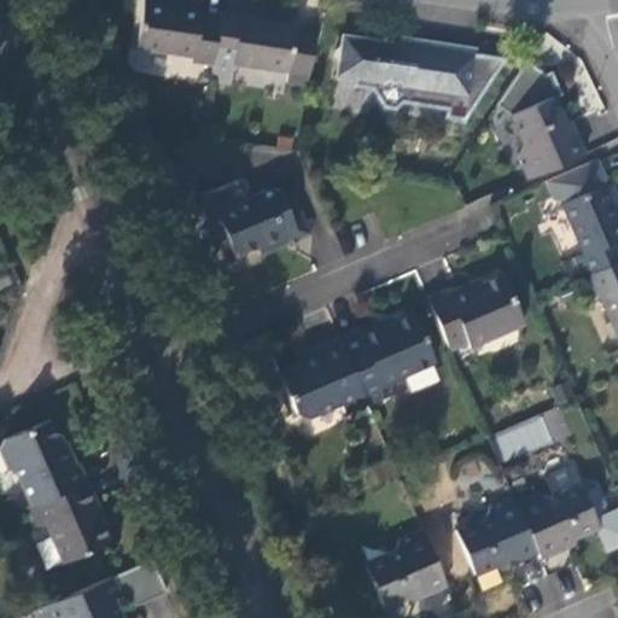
[(214,60),(220,18),(202,16),(202,11),(169,7),(169,4),(144,0),(136,50),(193,58),(193,64),(214,66),(214,60)]
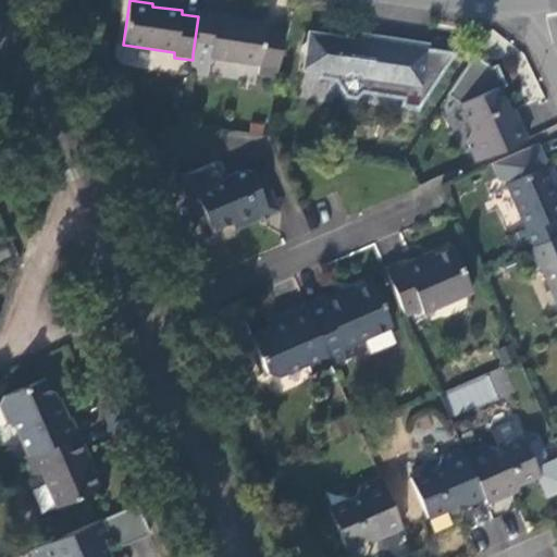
[(219,14),(199,11),(198,16),(193,54),(210,57),(209,59),(259,67),(258,75),(276,78),(284,32),(265,29),(267,24),(219,16),(219,14)]
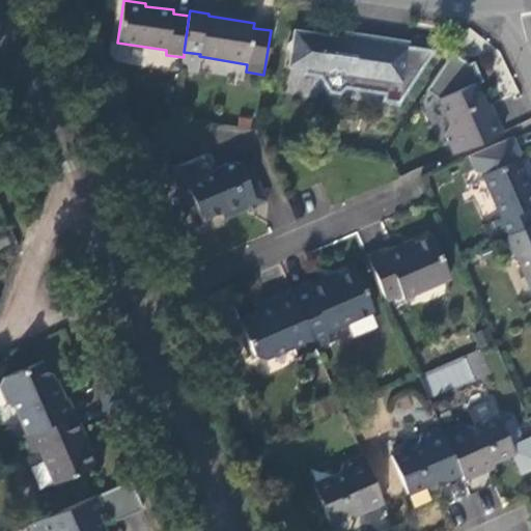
[(345,89),(354,35),(345,34),(344,39),(294,31),(292,40),(288,45),(287,49),(290,54),(289,67),(305,70),(304,75),(319,77),(329,92),(338,94),(345,89)]
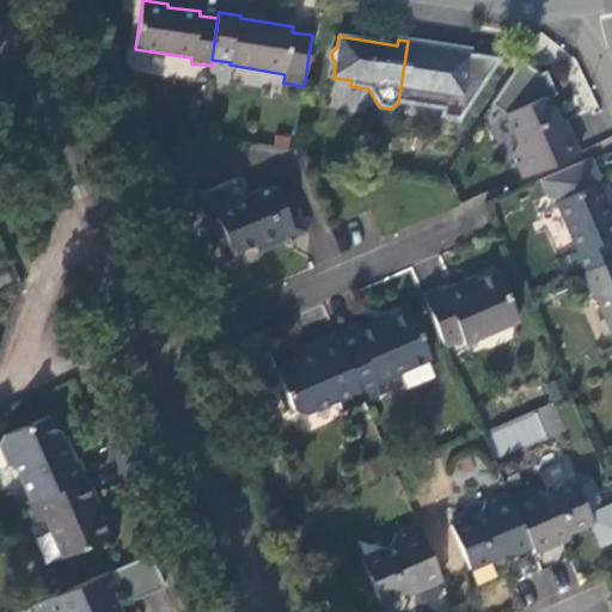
[(470,50),(408,41),(398,103),(445,109),(442,117),(460,120),(497,61),(469,56),(470,50)]
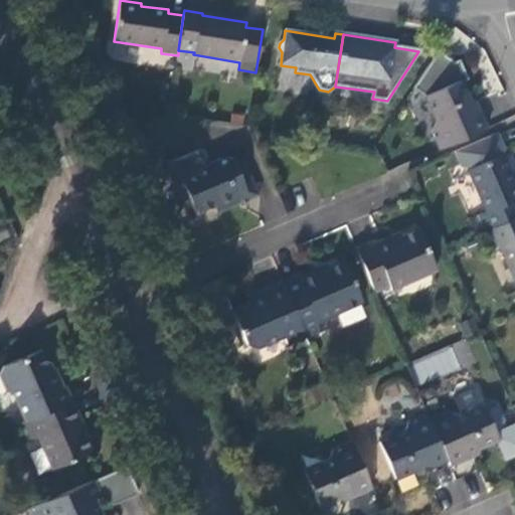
[(194,52),(178,50),(178,55),(176,68),(191,71),(193,54),(194,52)]
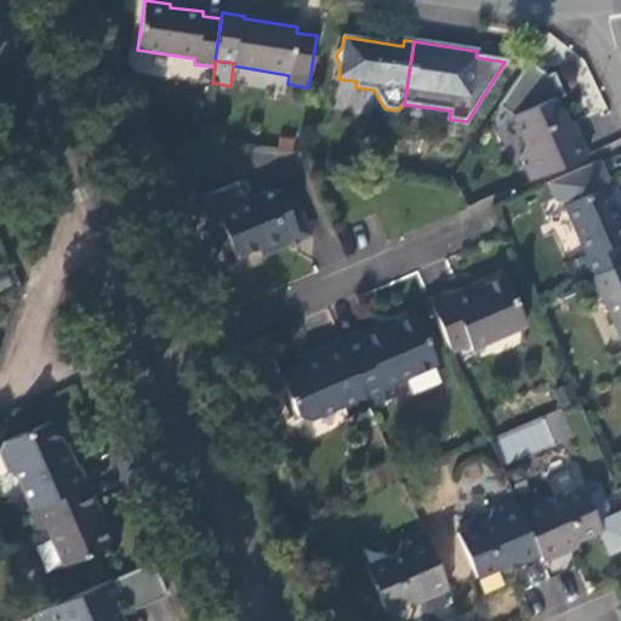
[(527,63),(497,107),(512,118),(525,149),(519,160),(529,182),(587,158),(579,138),(574,141),(557,100),(564,97),(553,74),(547,77),(527,63)]
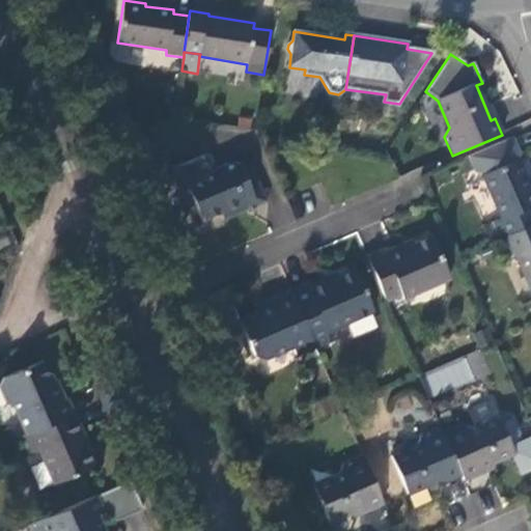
[(502,240),(530,226),(530,187),(520,160),(521,156),(513,139),(469,158),(476,174),(482,176),(502,221),(496,224),(502,240)]
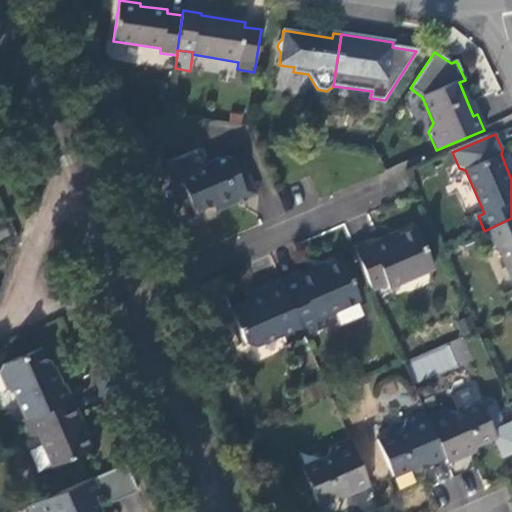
[(234,195),(254,187),(241,159),(233,163),(231,158),(222,157),(209,163),(203,149),(199,148),(164,163),(171,180),(177,177),(186,195),(193,212),(212,204),(216,212),(238,203),(234,195)]
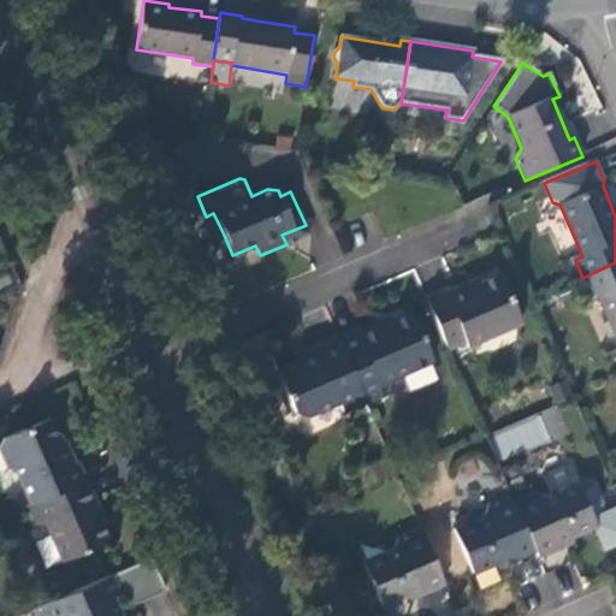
[(213,213),(206,217),(215,238),(224,235),(213,213)]
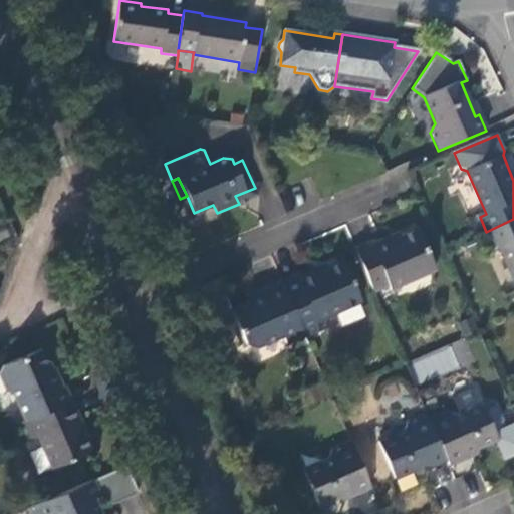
[(258,196),(255,188),(235,196),(239,204),(258,196)]
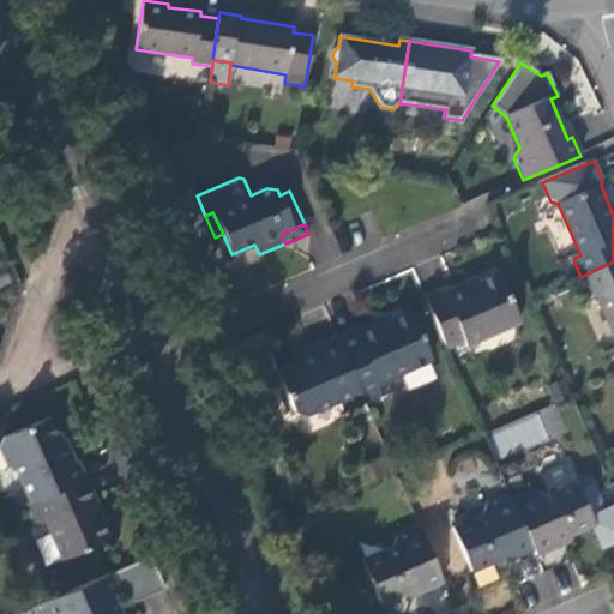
[(613,262),(581,277),(579,277),(588,296),(596,293),(613,336),(613,262)]
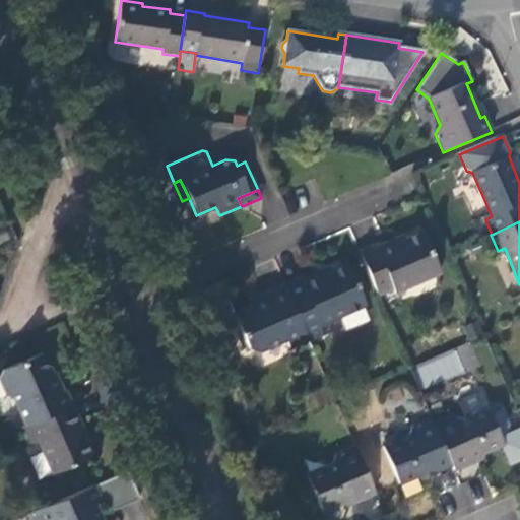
[(376,245),(359,253),(378,296),(393,289),(395,294),(441,274),(423,232),(394,244),(393,241),(377,248),(376,245)]
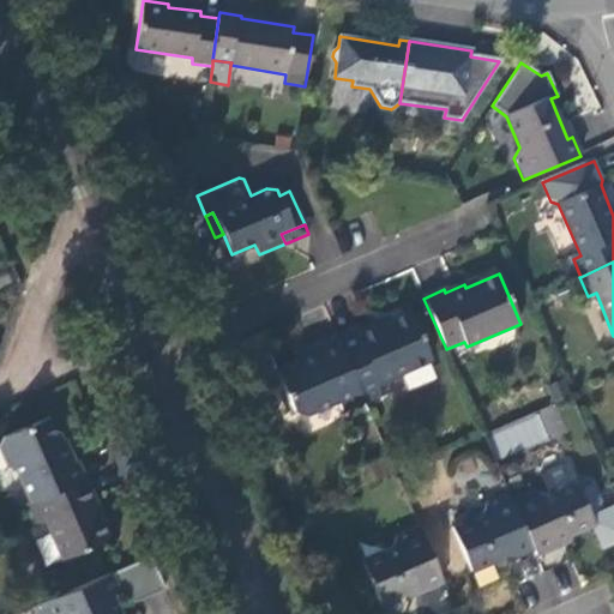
[(355,327),(336,335),(359,387),(365,401),(367,405),(404,389),(399,375),(432,361),(410,312),(377,326),(375,323),(356,331),(355,327)]
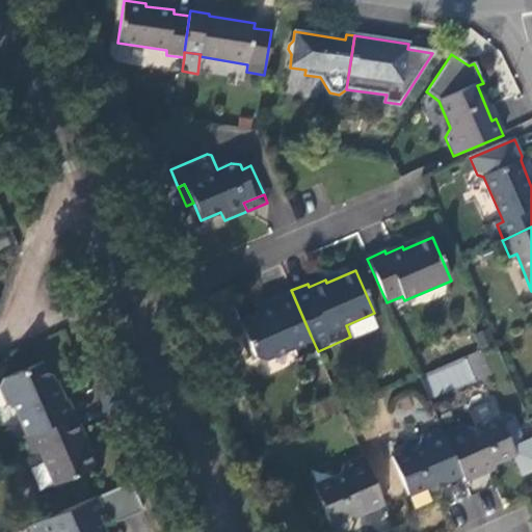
[(311,336),(291,290),(266,301),(268,306),(257,311),(239,318),(255,354),(266,357),(292,346),(296,356),(316,347),(311,336)]
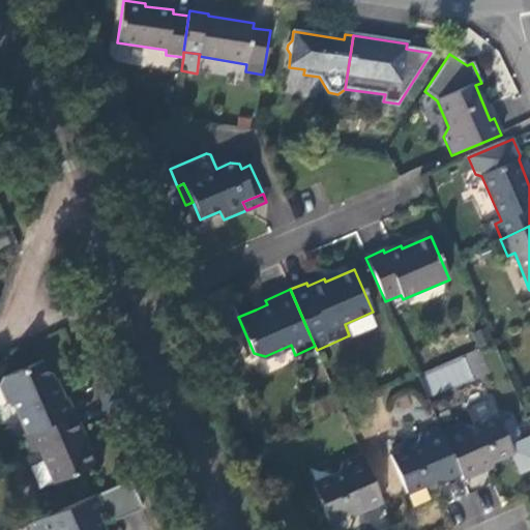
[(254,304),(256,310),(267,304),(265,300),(254,304)]
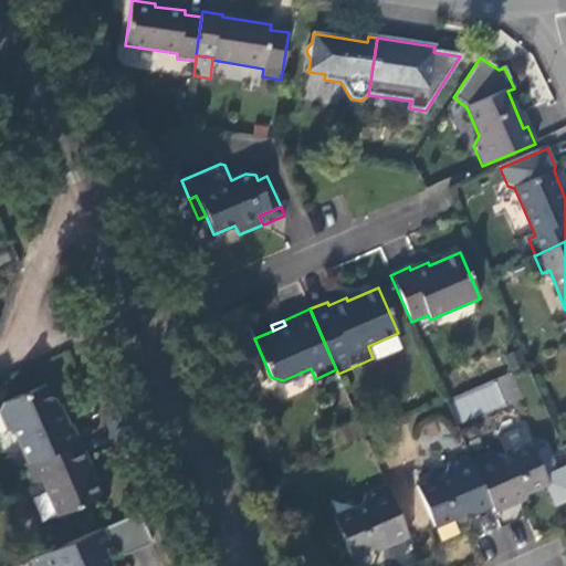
[(450,397),(460,423),(521,399),(510,374),(450,397)]
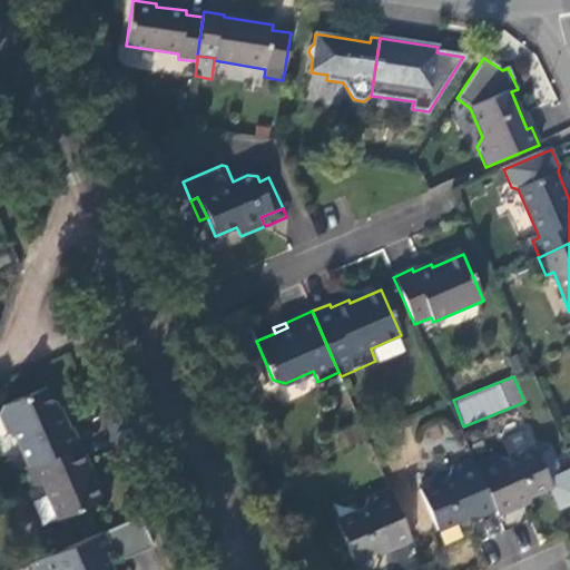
[(28,469),(79,446),(71,428),(66,430),(59,413),(48,385),(2,405),(0,409),(0,416),(7,433),(15,438),(28,469)]
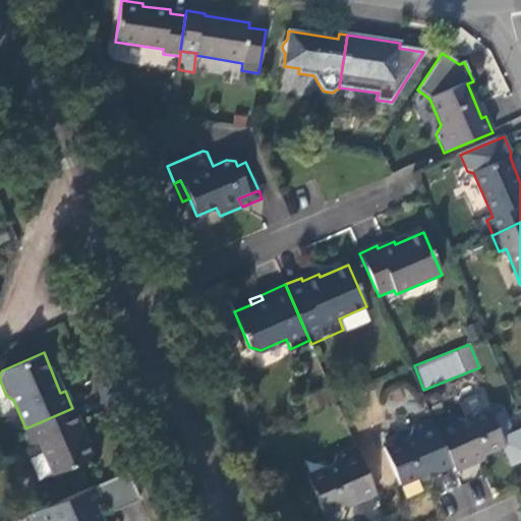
[(80,424),(72,408),(25,428),(22,429),(30,446),(40,442),(53,475),(92,459),(87,447),(77,426),(80,424)]
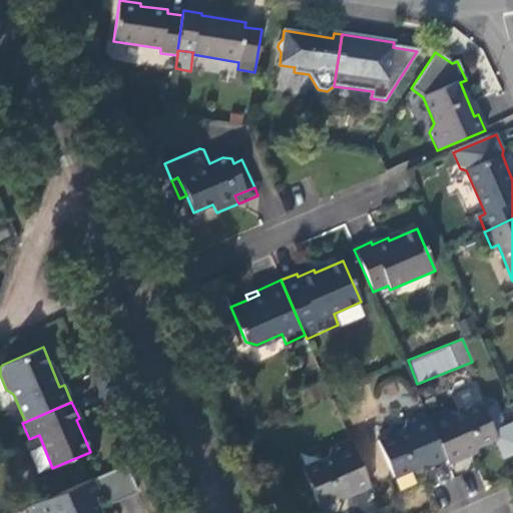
[(446,460),(448,464),(464,457),(462,452),(495,438),(480,403),(455,414),(445,410),(427,417),(446,460)]
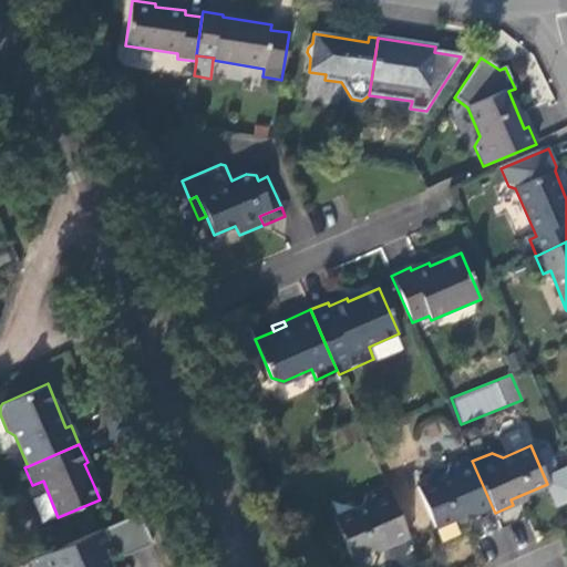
[(472,461),(470,455),(450,463),(446,475),(419,486),(436,526),(472,512),(474,516),(493,508),(472,461)]
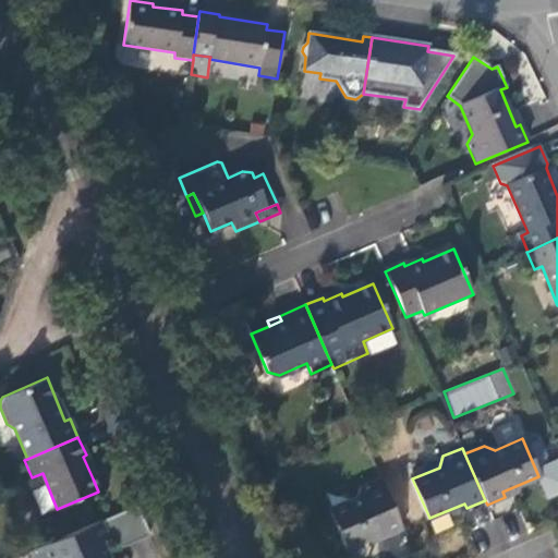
[(385,536),(402,529),(379,476),(360,485),(356,496),(329,508),(347,547),(383,532),(385,536)]
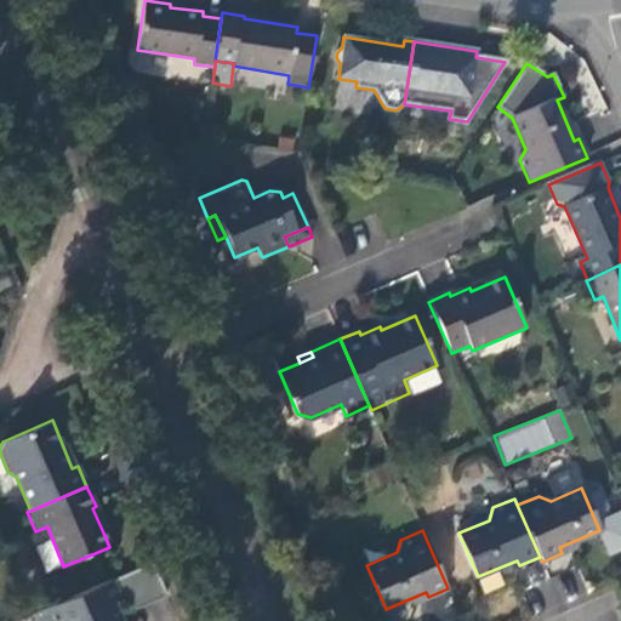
[(121,599),(113,580),(47,609),(52,620),(119,620),(120,615),(115,603),(121,599)]
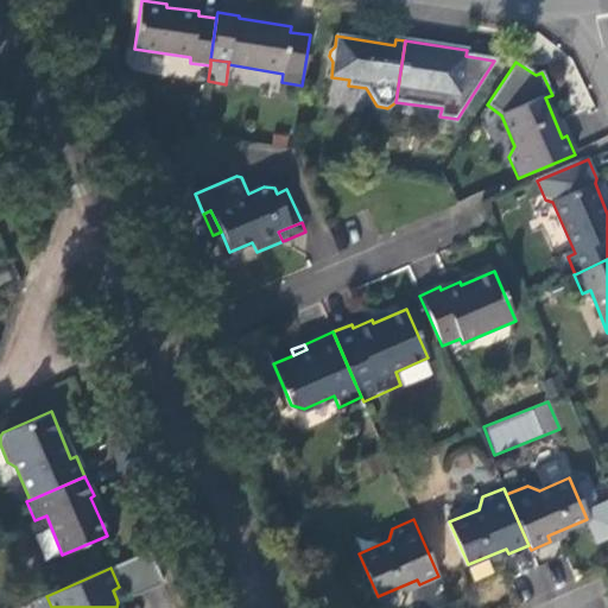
[(51,607),(46,596),(32,602),(35,607),(51,607)]
